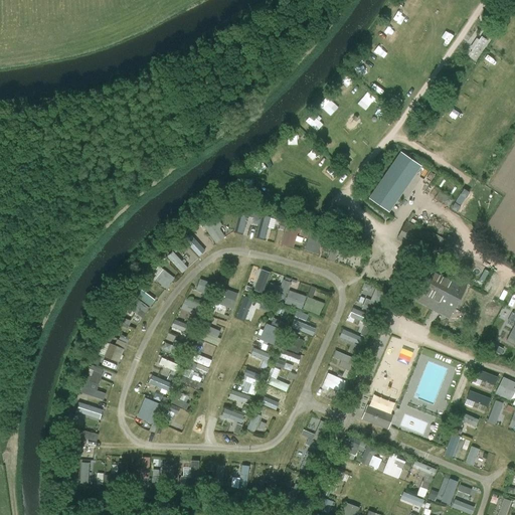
[(479,40),(472,50),(470,53),(476,58),(488,41),(481,36),(479,40)]
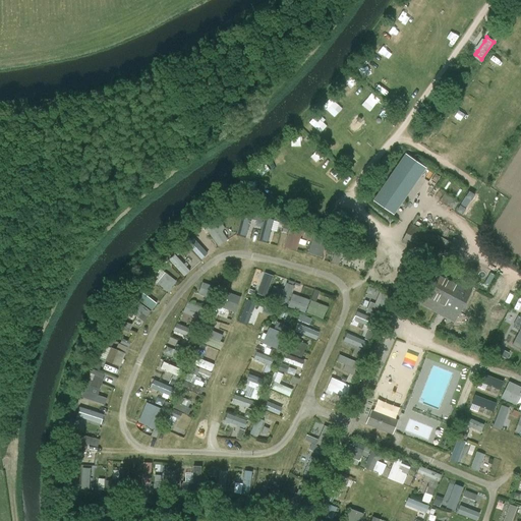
[(322,164),(329,158),(323,152),(316,158),(322,164)]
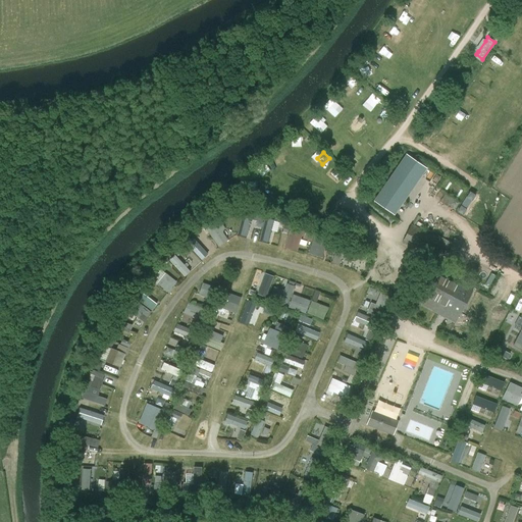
[(394,215),(411,191),(392,176),(374,202),(394,215)]
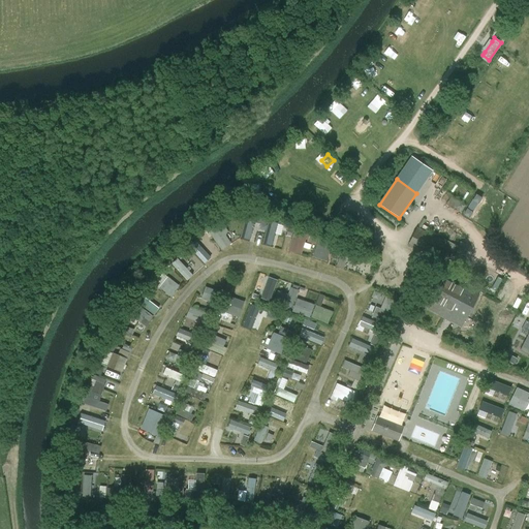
[(356,221),(341,214),(337,222),(352,228),(356,221)]
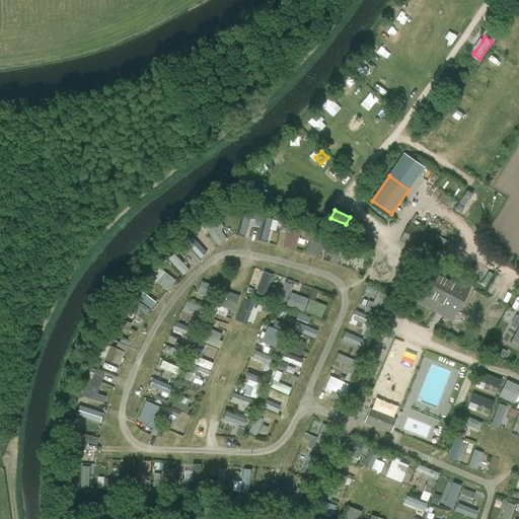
[(221,213),(204,224),(218,245),(227,238),(222,230),(224,226),(220,220),(223,217),(221,213)]
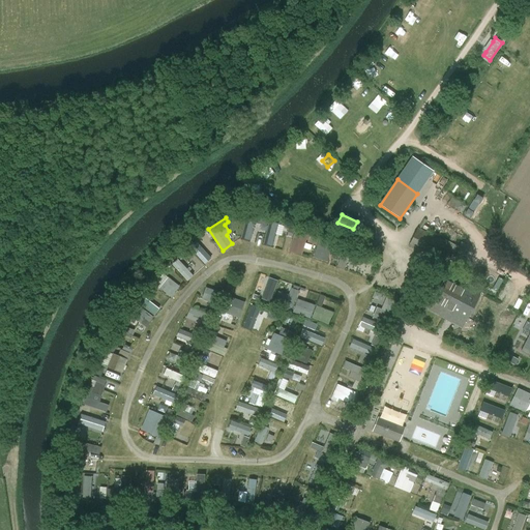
[(246,217),(242,237),(249,239),(255,218),(246,217)]
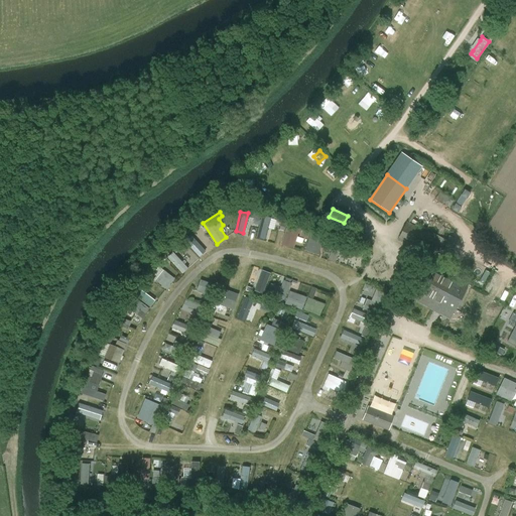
[(264,214),(257,237),(269,240),(268,243),(280,246),(286,228),(278,226),(280,219),(264,214)]
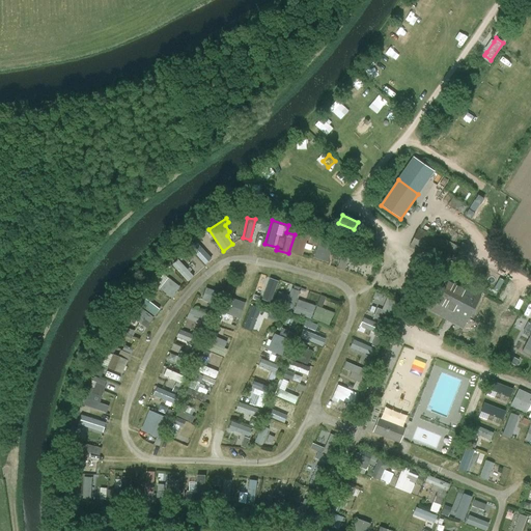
[(302,256),(309,235),(297,231),(289,251),(302,256)]
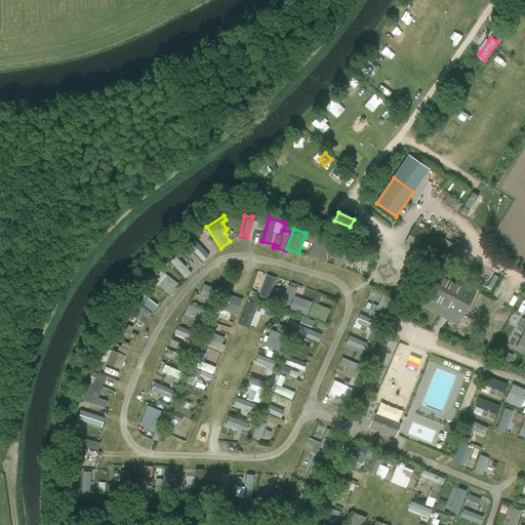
[(311,255),(324,259),(330,241),(317,236),(311,255)]
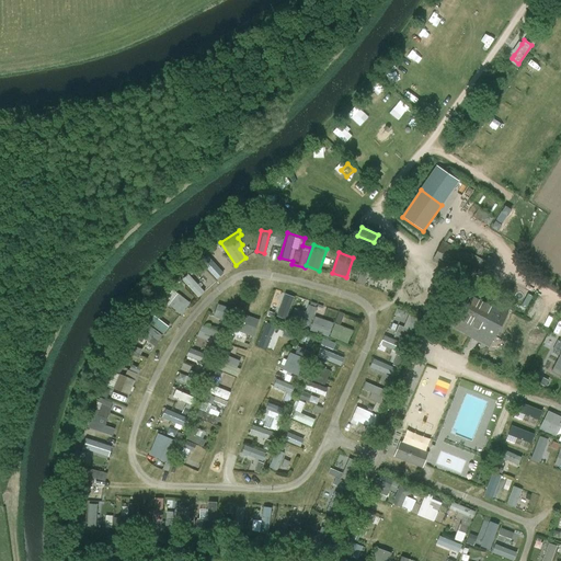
[(221,266),(208,253),(198,262),(217,282),(225,274),(219,268),(221,266)]
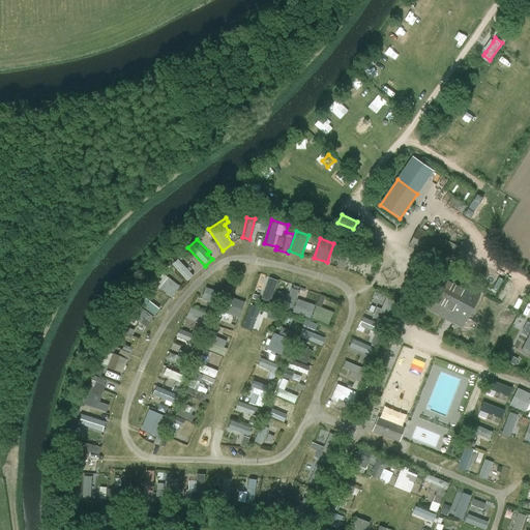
[(358,262),(362,252),(345,245),(336,267),(344,269),(348,259),(358,262)]
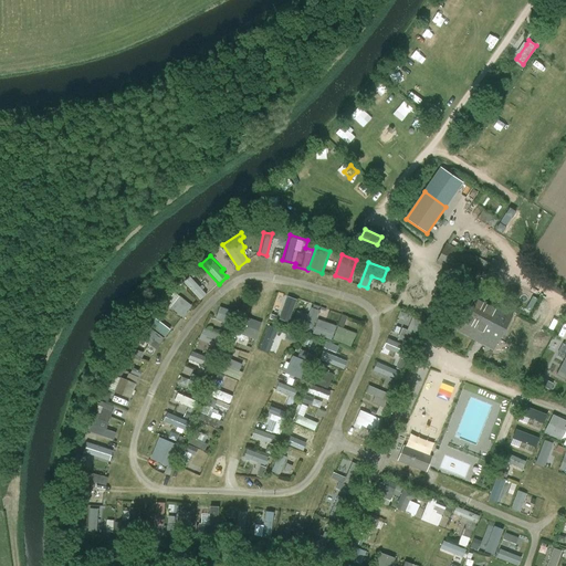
[(188,281),(205,299),(210,293),(194,275),(188,281)]
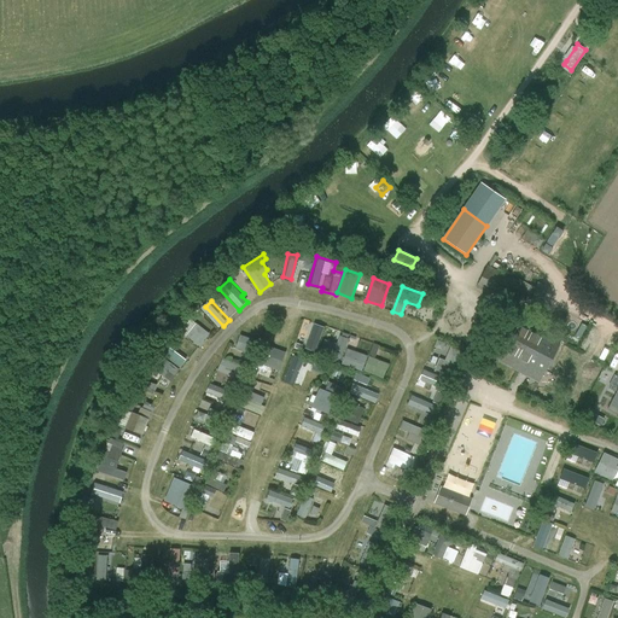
[(319,351),(328,326),(318,322),(308,347),(319,351)]
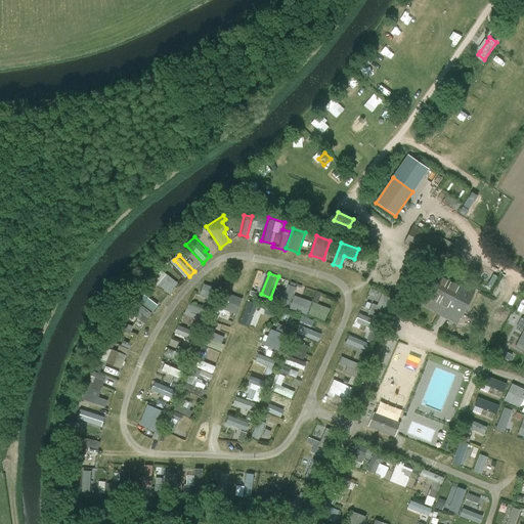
[(462,317),(475,293),(437,273),(424,298),(462,317)]
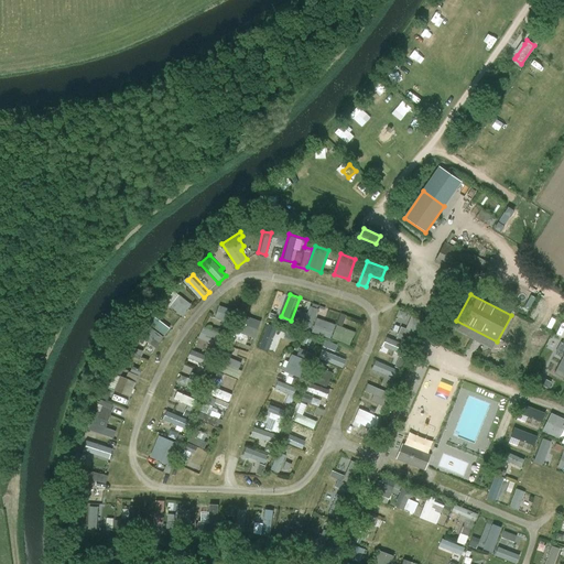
[(186,312),(192,305),(180,295),(170,306),(183,317),(187,313),(186,312)]
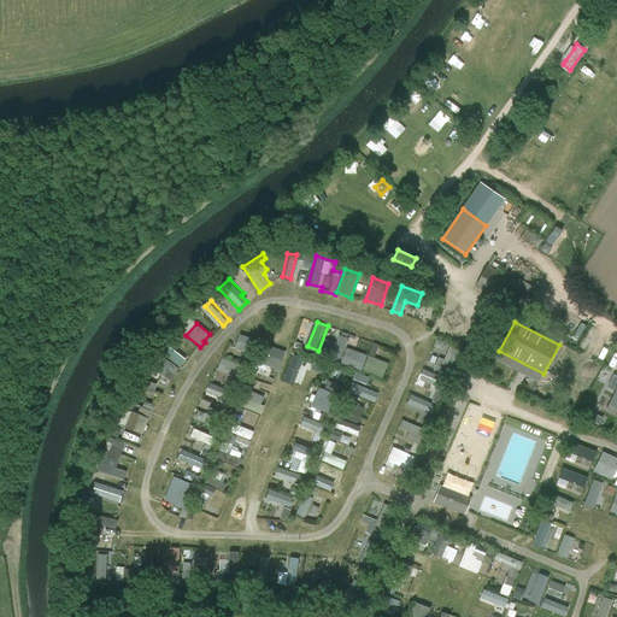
[(257,341),(240,334),(235,348),(252,354),(257,341)]
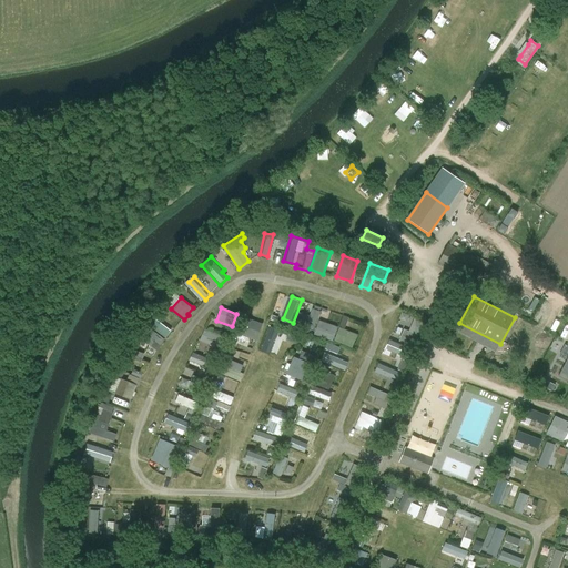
[(298,313),(293,327),(313,334),(321,312),(313,308),(310,315),(308,316),(298,313)]
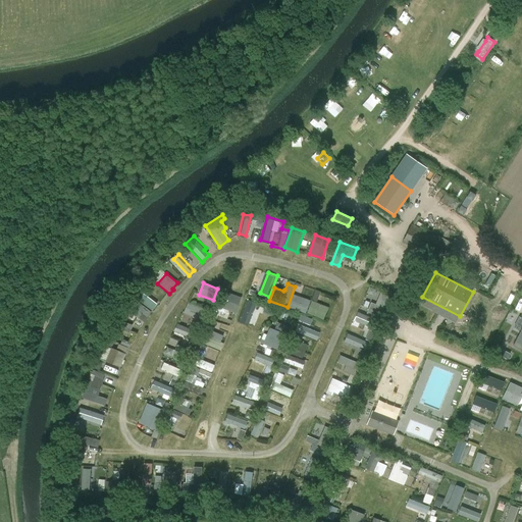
[(376,296),(377,289),(370,288),(369,296),(376,296)]
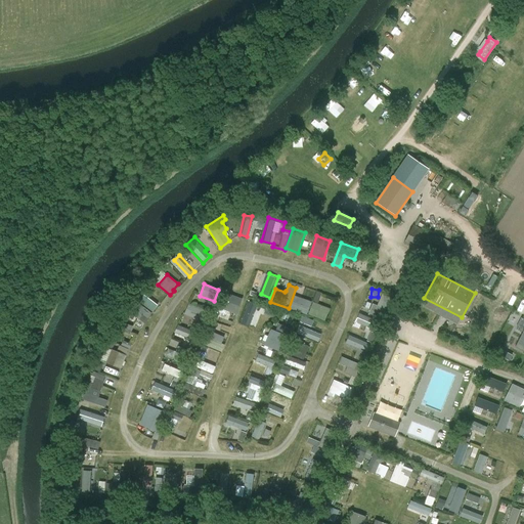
[(140,291),(135,297),(151,310),(157,303),(140,291)]
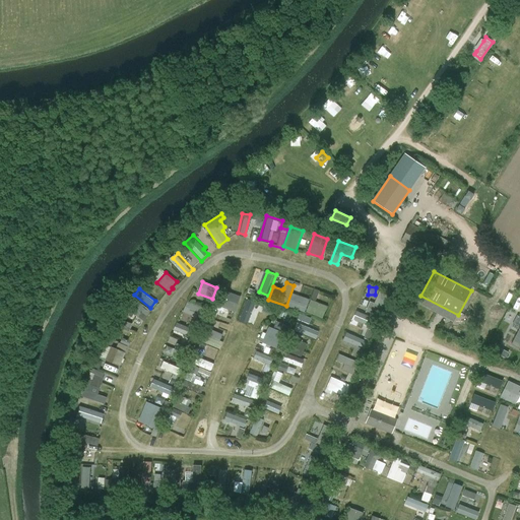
[(216,306),(235,312),(240,297),(222,290),(216,306)]
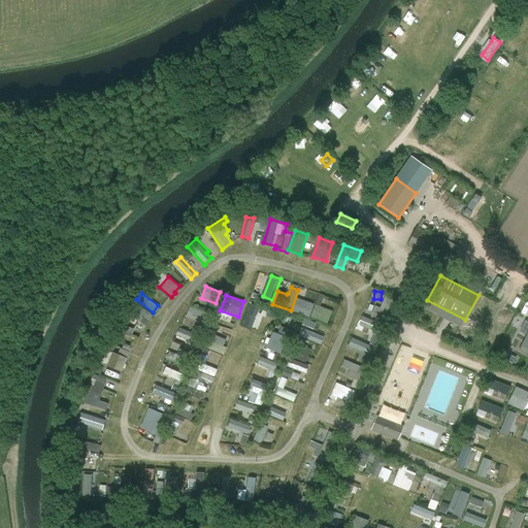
[(386,318),(394,299),(385,296),(380,308),(375,306),(370,317),(382,322),(384,317),(386,318)]
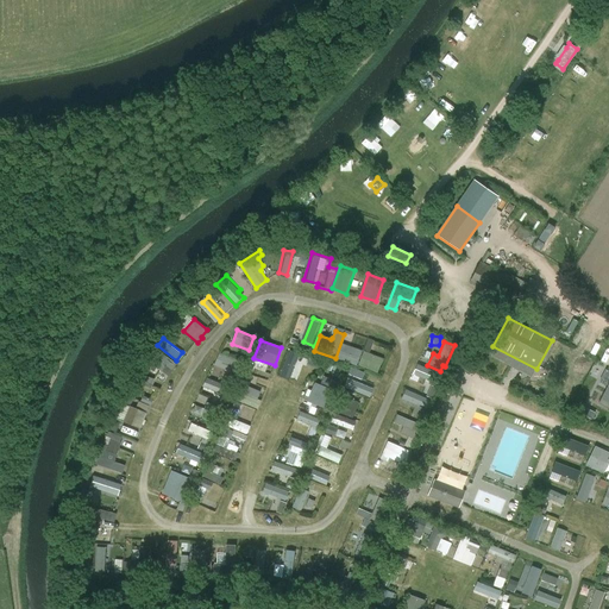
[(363,351),(343,344),(337,359),(357,366),(363,351)]
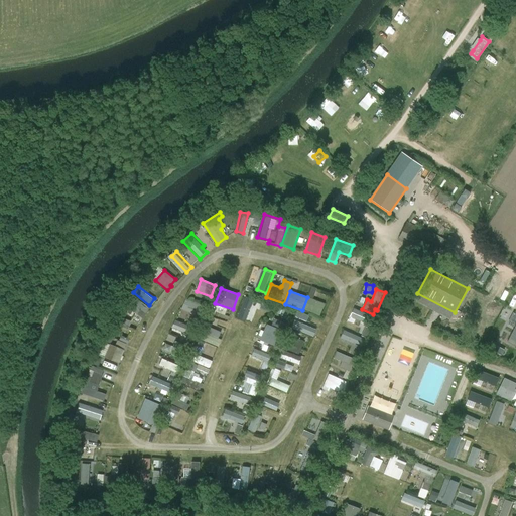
[(142,318),(150,308),(131,294),(123,304),(142,318)]
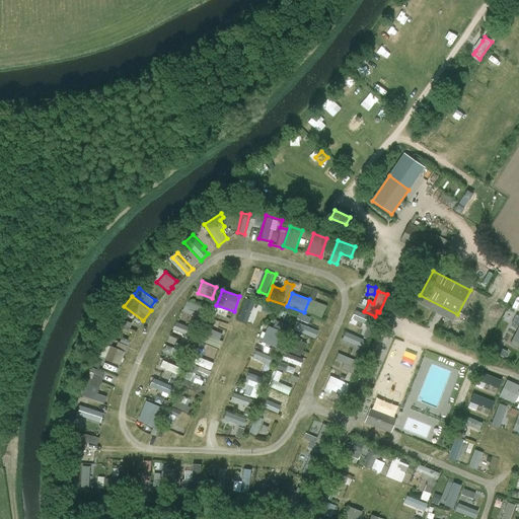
[(253,323),(257,309),(261,310),(263,302),(248,298),(242,320),(253,323)]
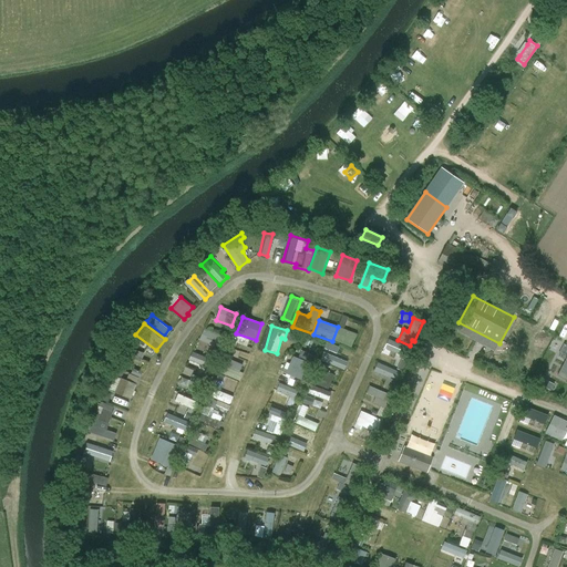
[(358,334),(339,327),(334,340),(352,348),(358,334)]
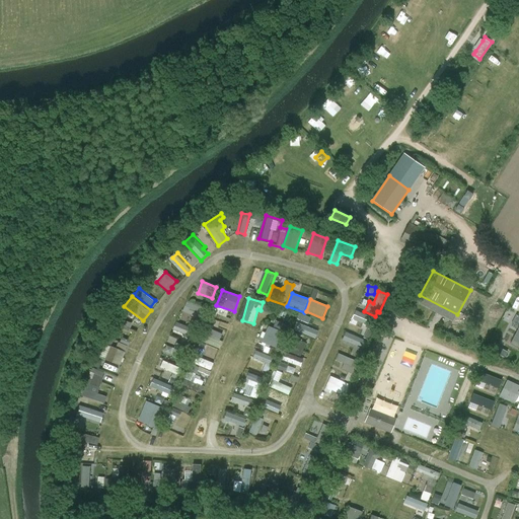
[(208,309),(187,301),(182,312),(204,320),(208,309)]
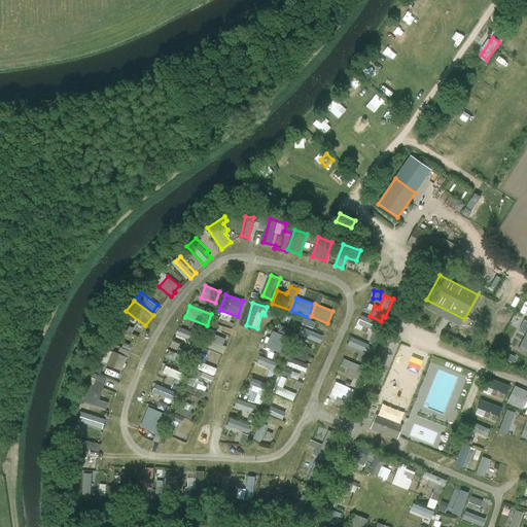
[(361,315),(358,323),(377,330),(380,322),(361,315)]
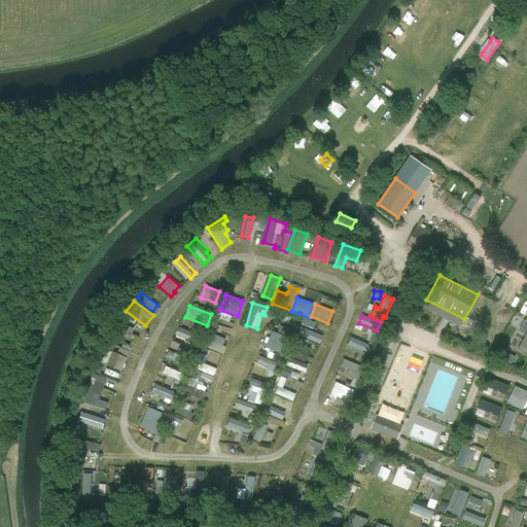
[(287,335),(289,328),(282,324),(280,330),(287,335)]
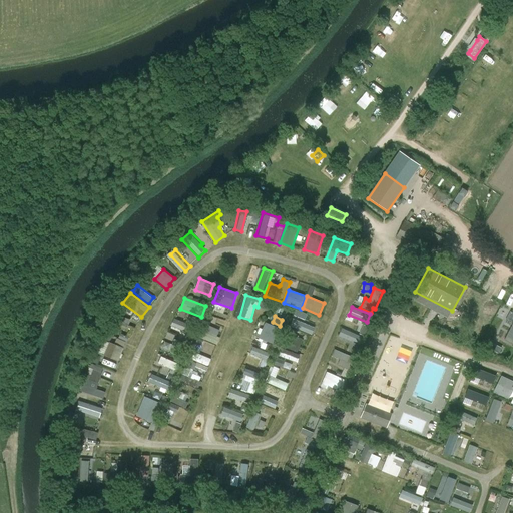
[(175,317),(171,325),(190,334),(194,326),(175,317)]
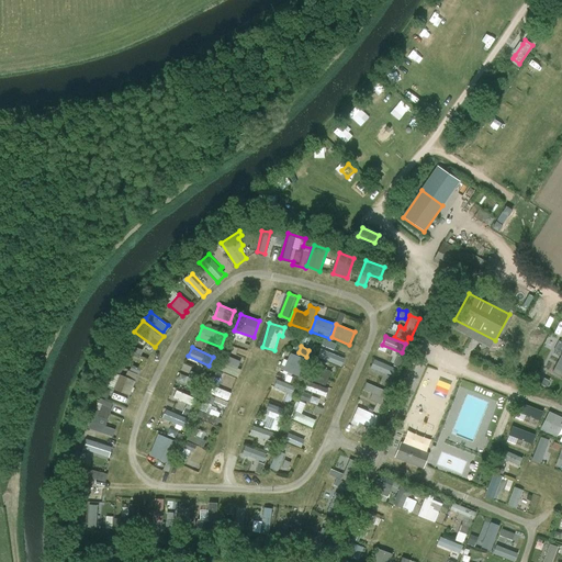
[(321,348),(317,357),(340,366),(344,357),(321,348)]
